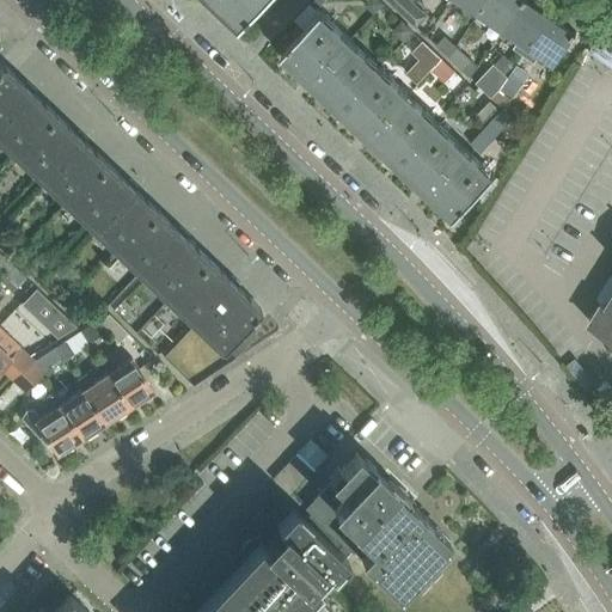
[(210,0),(240,29),(267,0),(210,0)]
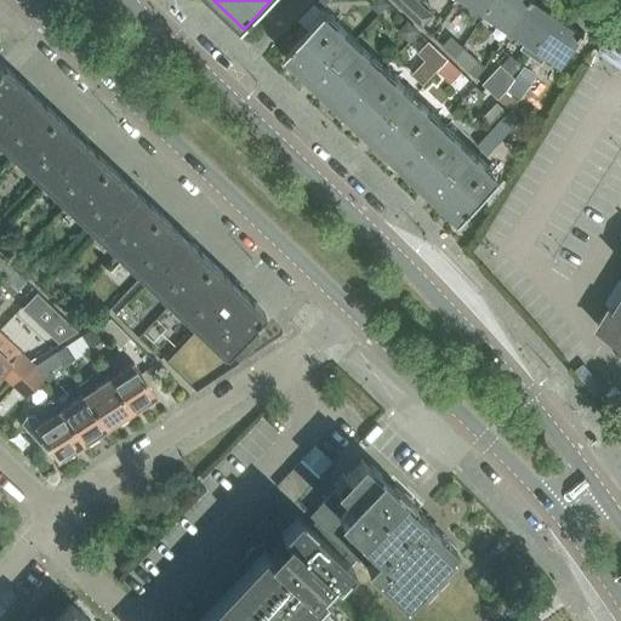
[(416,4),(411,0),(394,0),(409,13),(417,5),(416,4)]
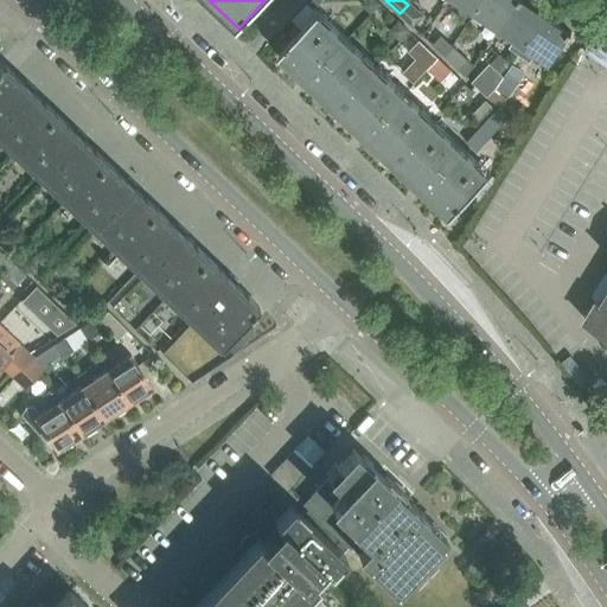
[(461,12),(471,18),(483,0),(454,0),(465,6),(461,12)]
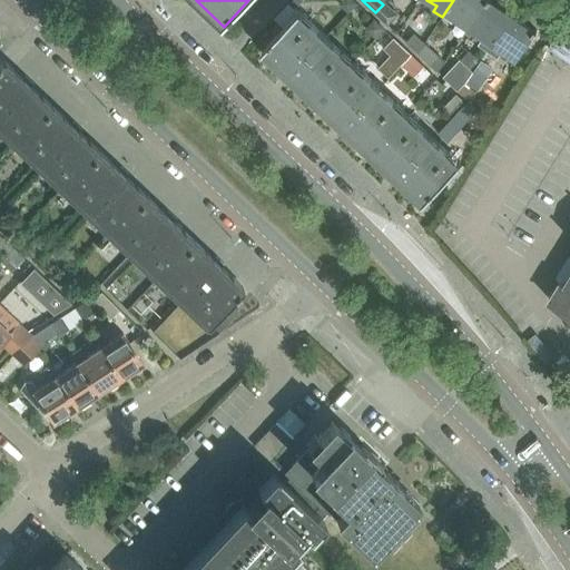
[(454,18),(469,28),(487,1),(485,0),(453,0),(442,17),(451,23),(454,18)]
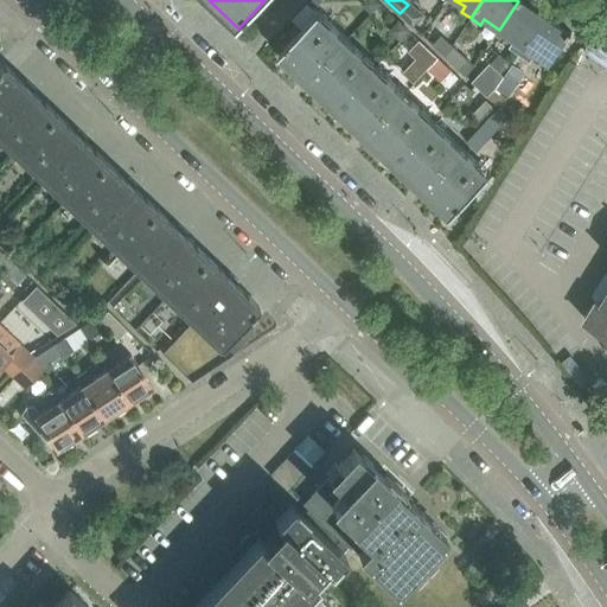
[(511,45),(521,51),(543,18),(518,1),(499,30),(513,40),(511,45)]
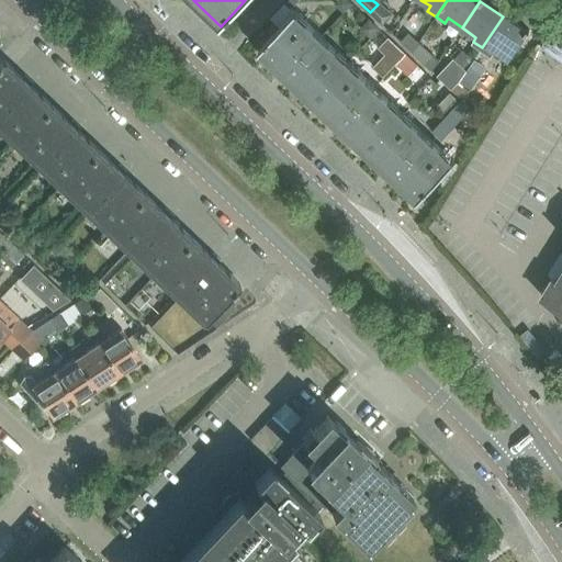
[(378,4),(370,12),(383,24),(391,17),(378,4)]
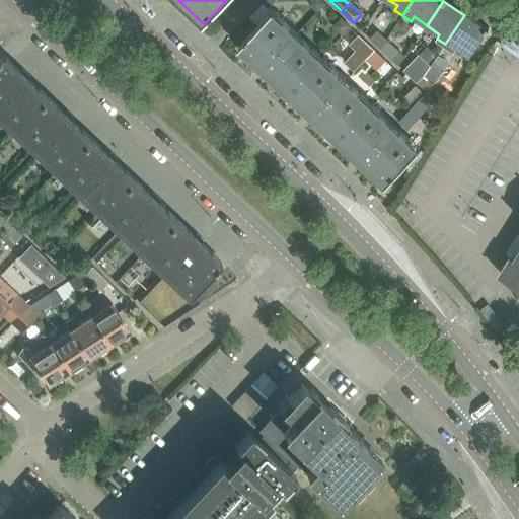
[(239,46),(289,92),(322,57),(273,10),(239,46)]
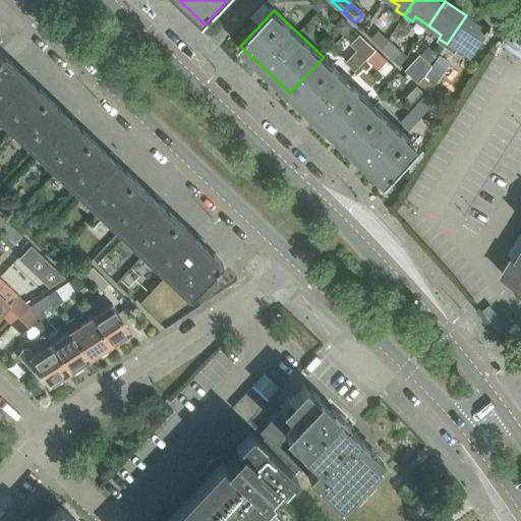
[(466,15),(447,44),(455,50),(458,46),(471,55),(486,33),(487,33),(488,31),(466,15)]
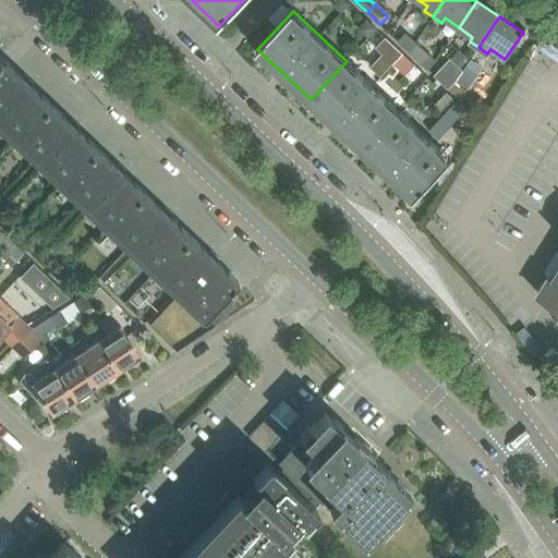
[(398,41),(408,51),(415,43),(405,34),(398,41)]
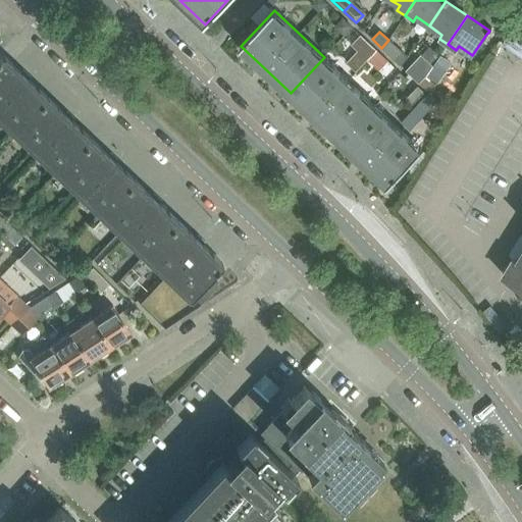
[(388,40),(381,48),(389,56),(397,49),(388,40)]
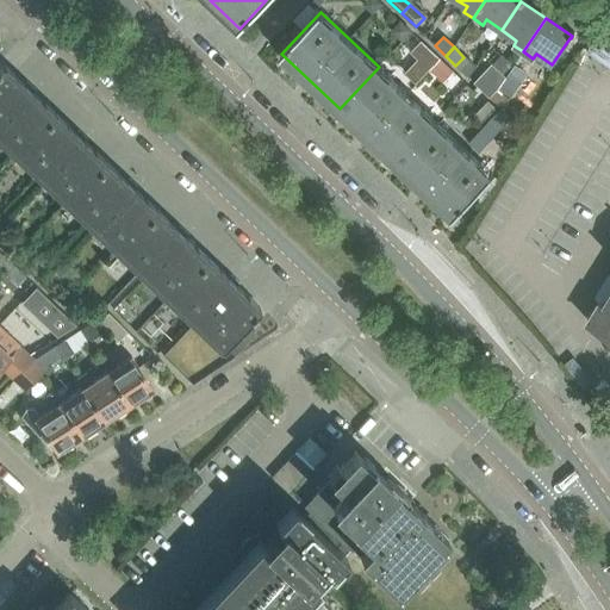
[(54,113),(43,103),(32,92),(36,89),(25,80),(23,82),(1,62),(0,62),(0,136),(17,153),(54,113)]
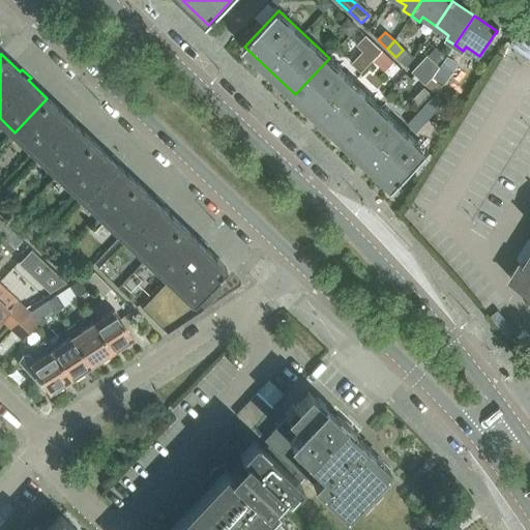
[(295,94),(344,141),(379,105),(329,58),(295,94)]
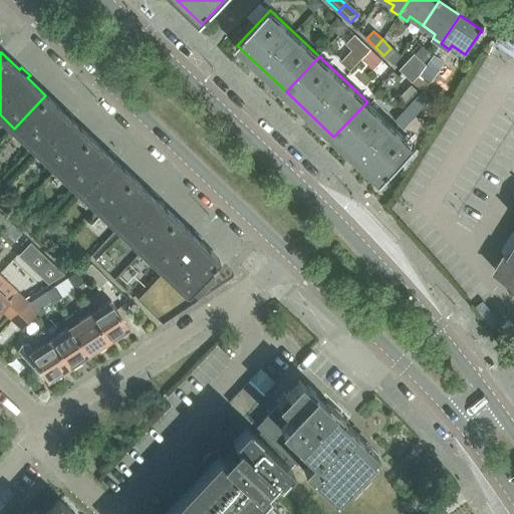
[(404,73),(412,82),(419,74),(411,66),(404,73)]
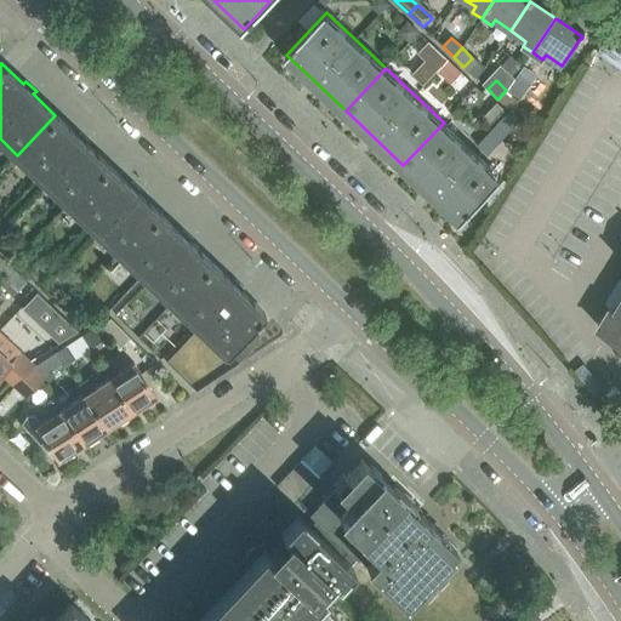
[(497,100),(508,109),(517,101),(506,90),(497,100)]
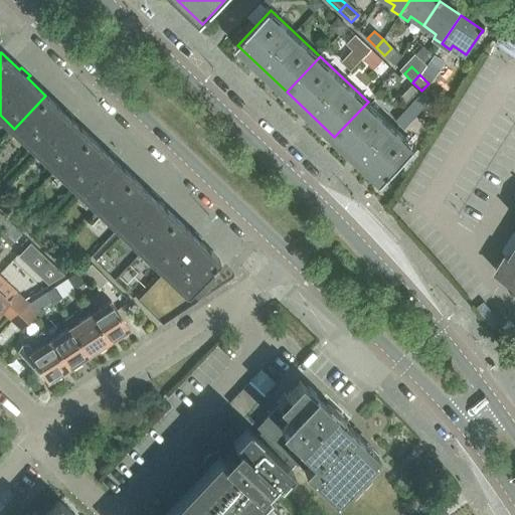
[(45,96),(14,129),(56,168),(87,136),(77,127),(69,120),(72,117),(64,109),(61,112),(45,96)]
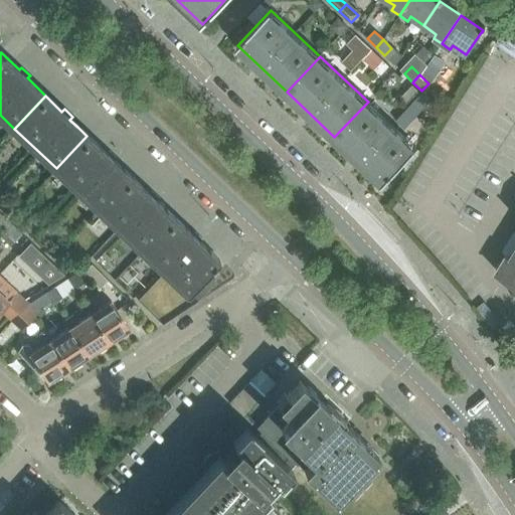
[(368,102),(334,137),(383,183),(416,147),(368,102)]
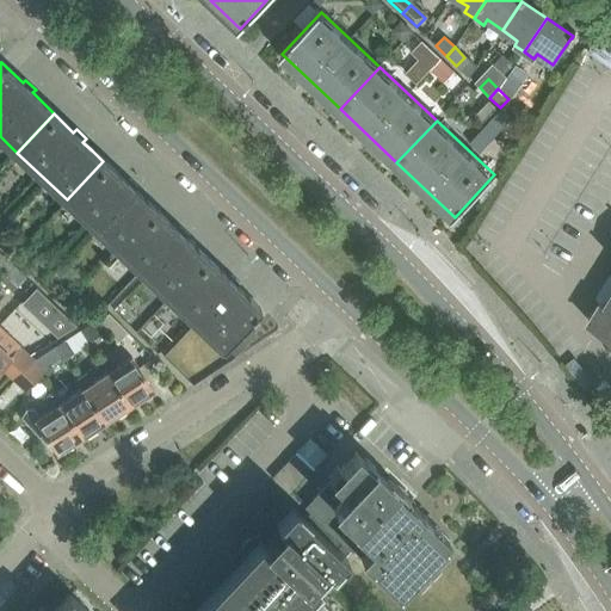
[(103,161),(67,199),(117,248),(154,209),(134,189),(135,186),(127,178),(123,180),(103,161)]
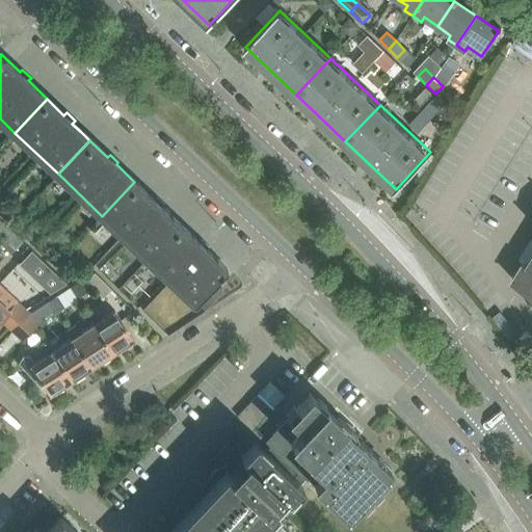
[(102,216),(147,258),(179,223),(160,206),(162,204),(155,196),(152,198),(143,190),(134,182),(102,216)]
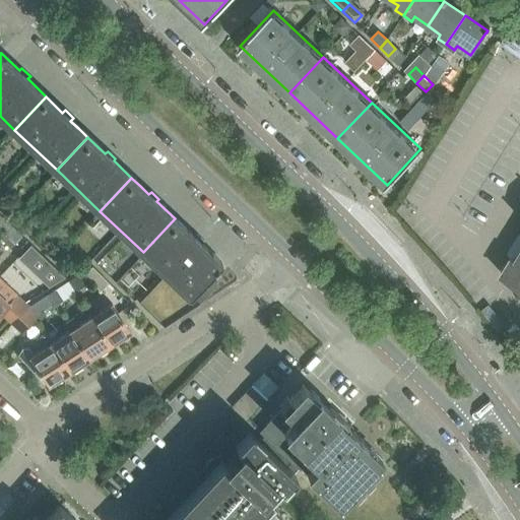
[(175,218),(143,252),(189,295),(190,294),(199,303),(215,284),(206,276),(220,261),(218,259),(208,251),(200,243),(202,241),(194,234),(192,236),(184,228),(175,218)]
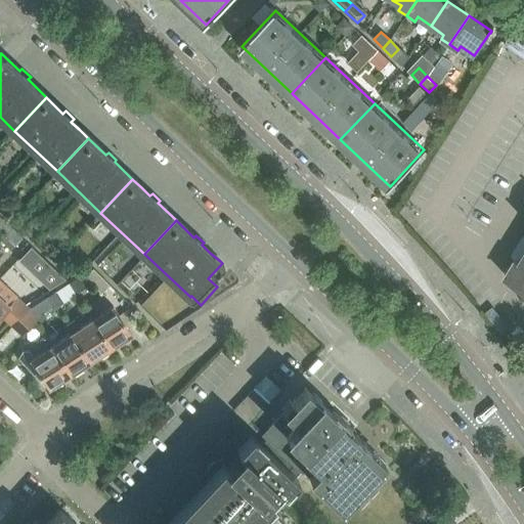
[(0,223),(0,231),(5,236),(12,229),(3,221),(0,223)]
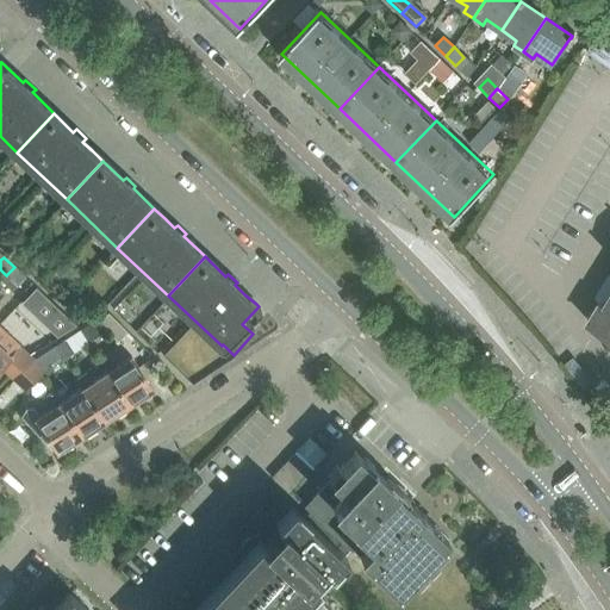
[(6,275),(17,286),(25,278),(14,267),(6,275)]
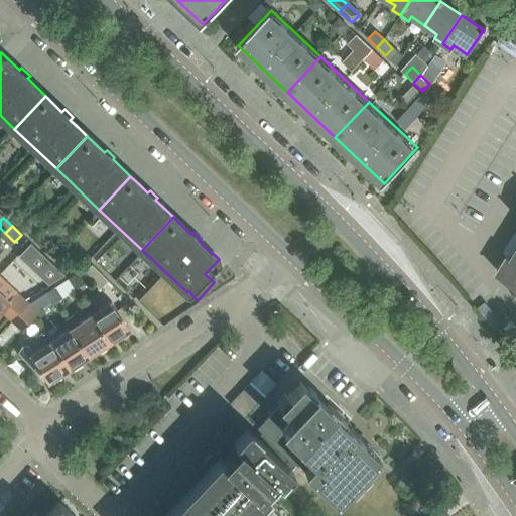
[(515,231),(503,252),(507,255),(497,272),(515,283),(515,231)]
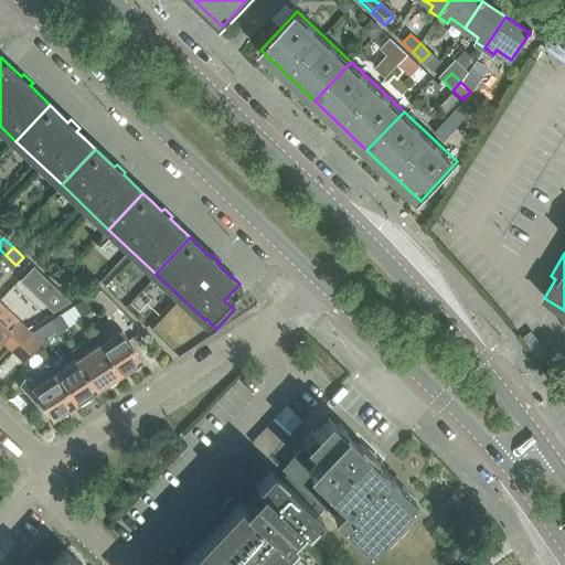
[(52,262),(45,269),(52,275),(59,267),(52,262)]
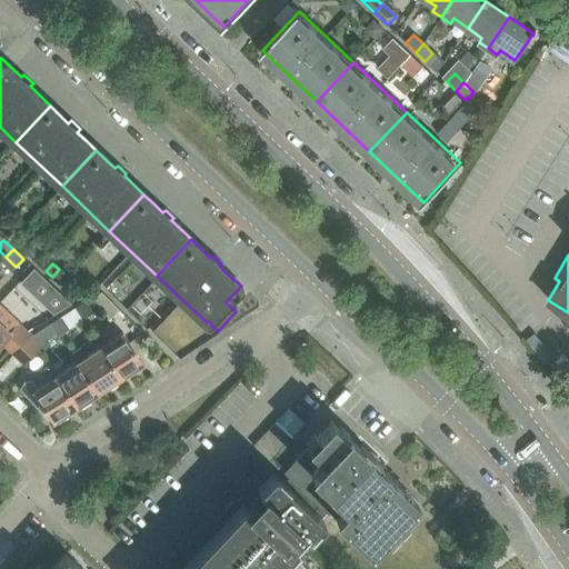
[(41,275),(33,268),(23,279),(30,286),(41,275)]
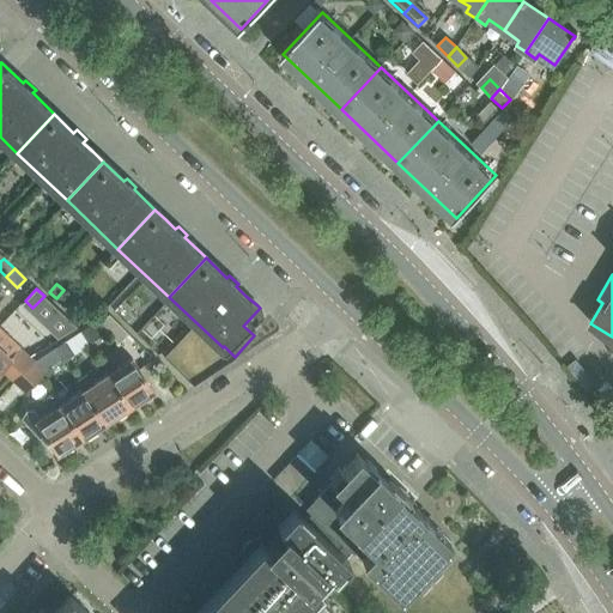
[(89,345),(108,332),(117,343),(127,333),(108,314),(97,321),(80,332),(89,345)]
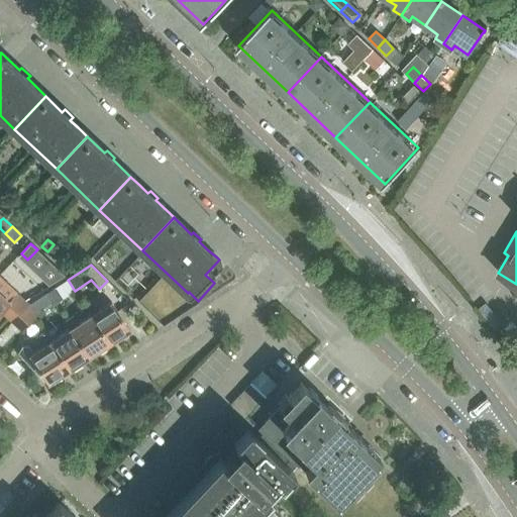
[(63,299),(58,291),(56,288),(46,294),(53,303),(54,304),(63,299)]
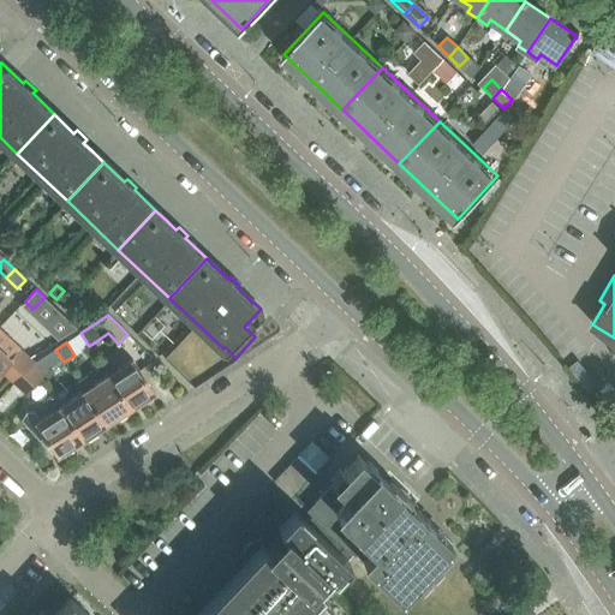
[(10,358),(0,369),(0,370),(10,380),(29,358),(19,348),(10,358)]
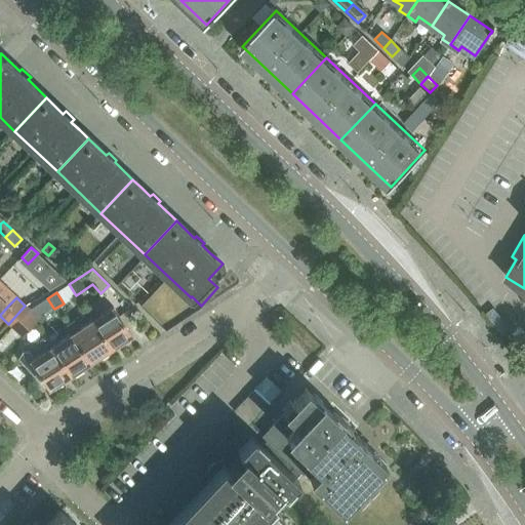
[(30,310),(38,318),(53,308),(47,298),(30,310)]
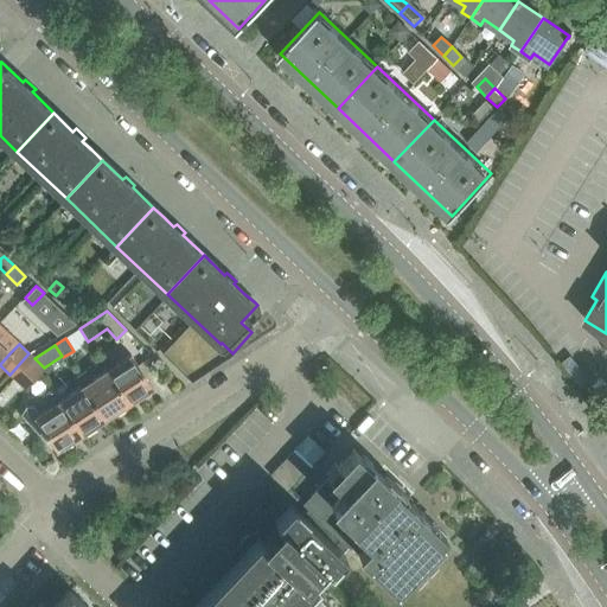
[(129,355),(106,370),(127,402),(136,396),(138,398),(148,391),(147,389),(151,387),(129,355)]
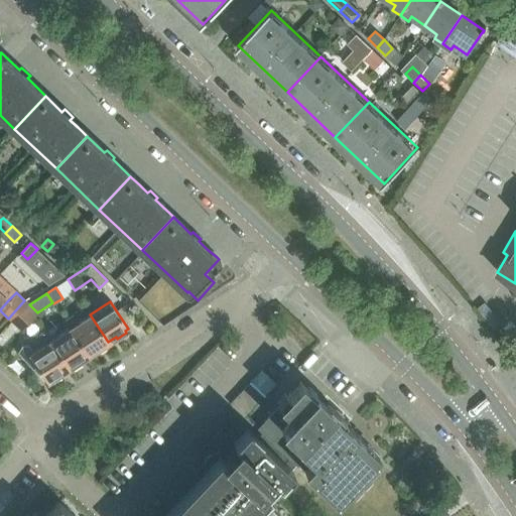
[(12,321),(20,330),(37,312),(29,304),(28,304),(12,321)]
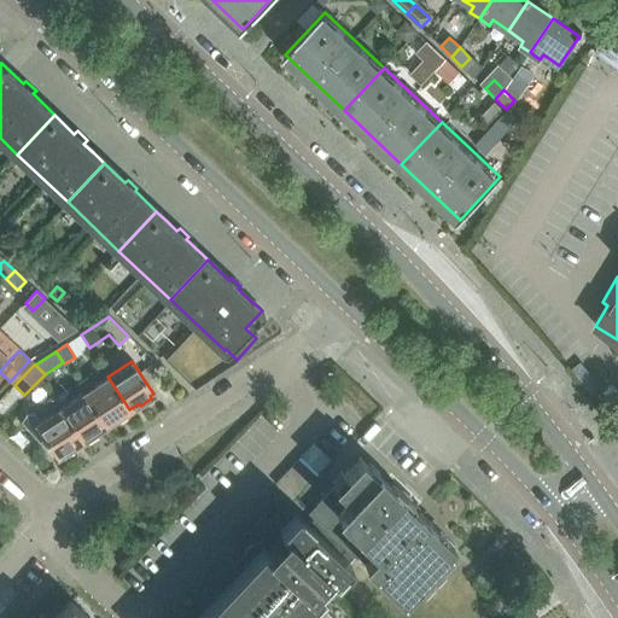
[(108,377),(83,392),(105,425),(115,419),(116,420),(128,413),(127,412),(129,409),(108,377)]
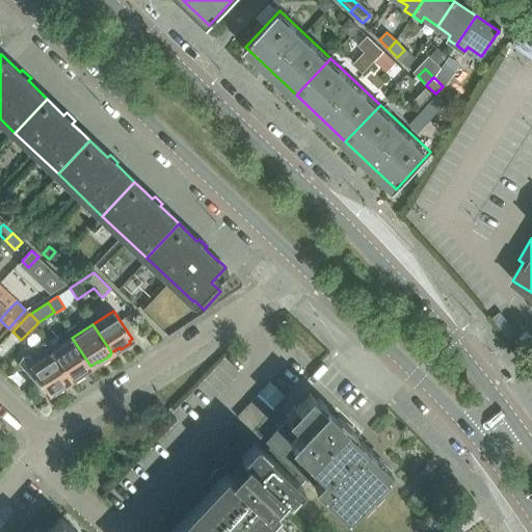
[(72,338),(51,351),(70,379),(72,378),(73,380),(82,374),(81,372),(90,366),(72,338)]
